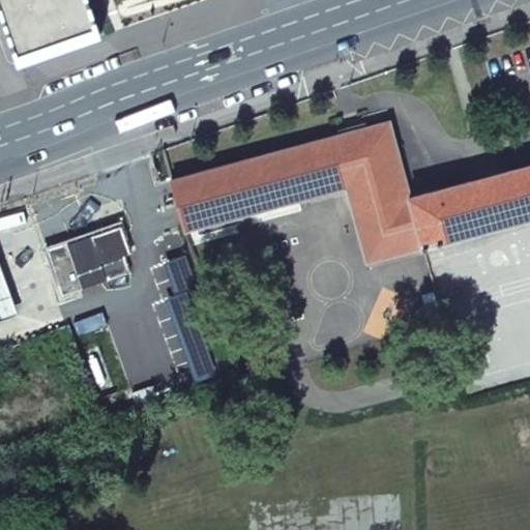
[(0,0),(0,10),(19,63),(100,35),(88,0),(0,0)]
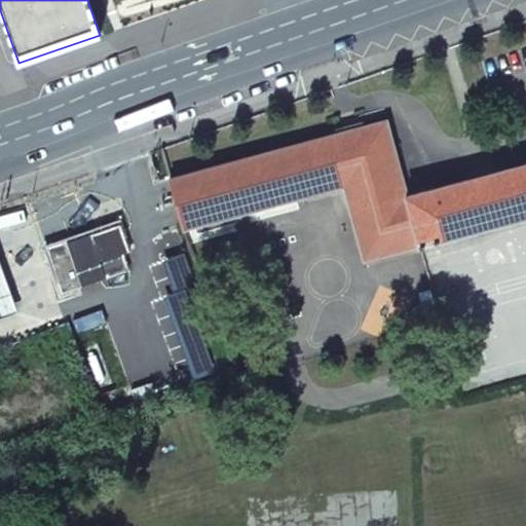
[(170,180),(184,229),(345,186),(365,261),(421,247),(525,218),(525,162),(406,195),(386,121),(170,180)]
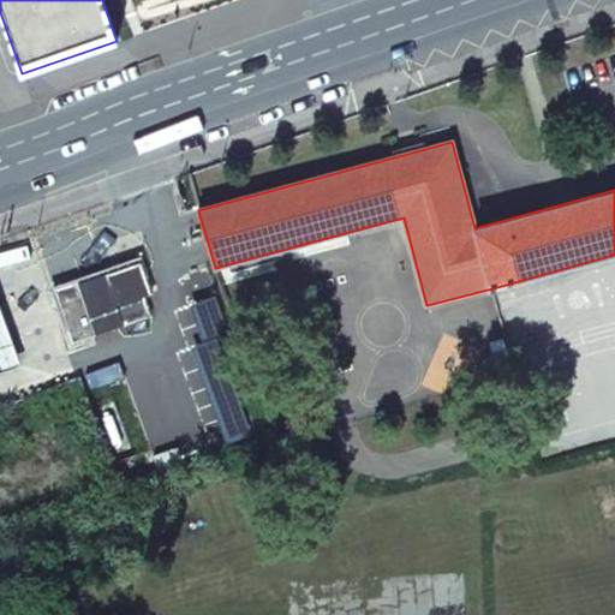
[(67,326),(73,344),(99,335),(160,315),(142,258),(85,278),(54,288),(67,326)]
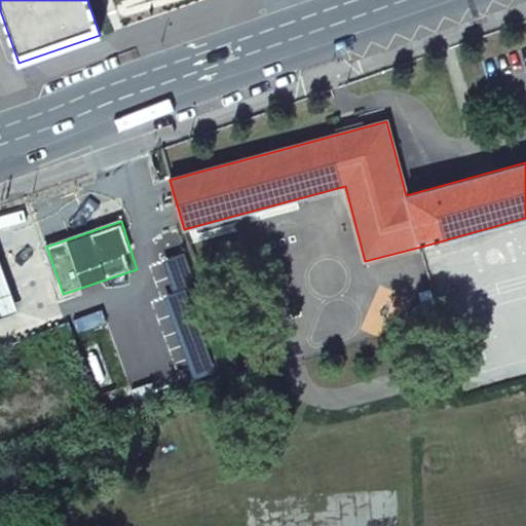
[(185,254),(163,262),(175,291),(185,287),(196,283),(185,254)]
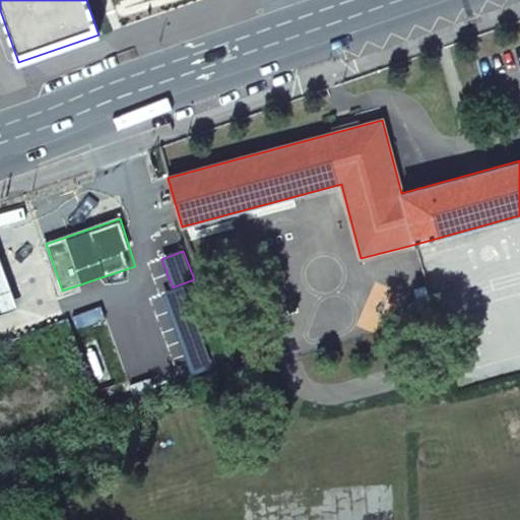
[(0,310),(16,305),(0,259),(0,310)]
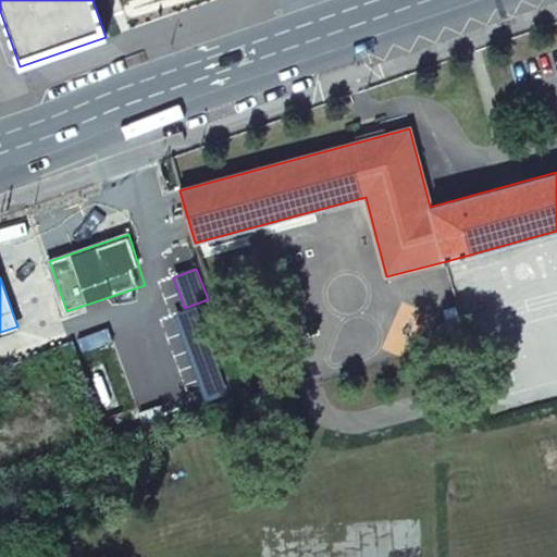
[(185,308),(173,312),(206,399),(229,391),(196,304),(185,308)]
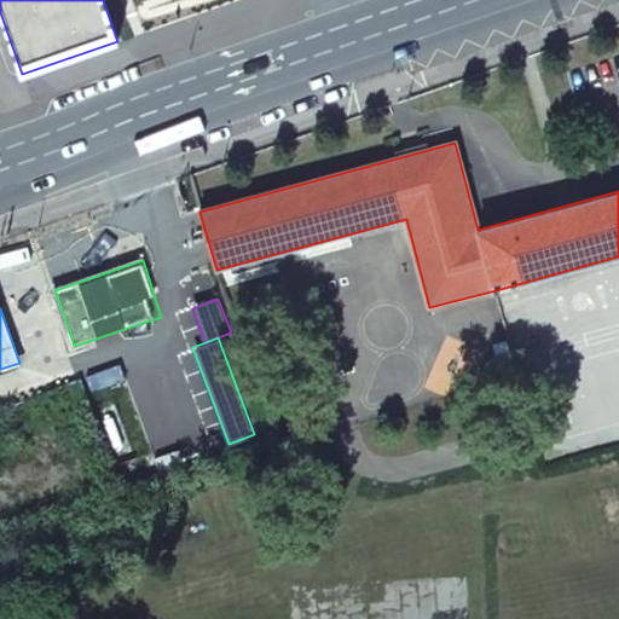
[(175,451),(151,460),(156,474),(181,466),(175,451)]
